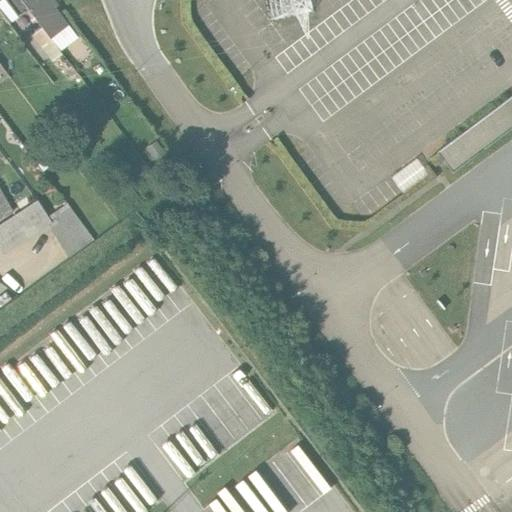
[(16,16),(27,7),(21,0),(0,0),(0,16),(8,26),(18,18),(16,16)]
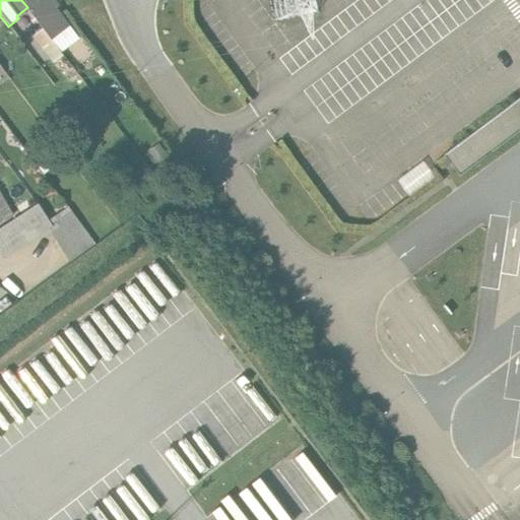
[(78,41),(68,26),(55,8),(58,6),(53,0),(21,0),(27,7),(43,28),(51,39),(62,54),(78,41)]
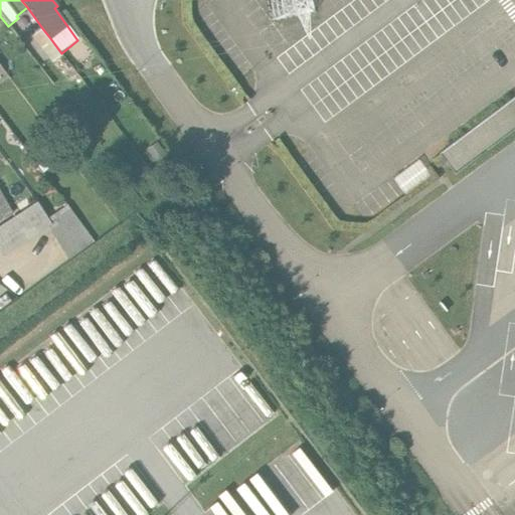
[(50,38),(42,28),(30,38),(49,63),(60,55),(50,38)]
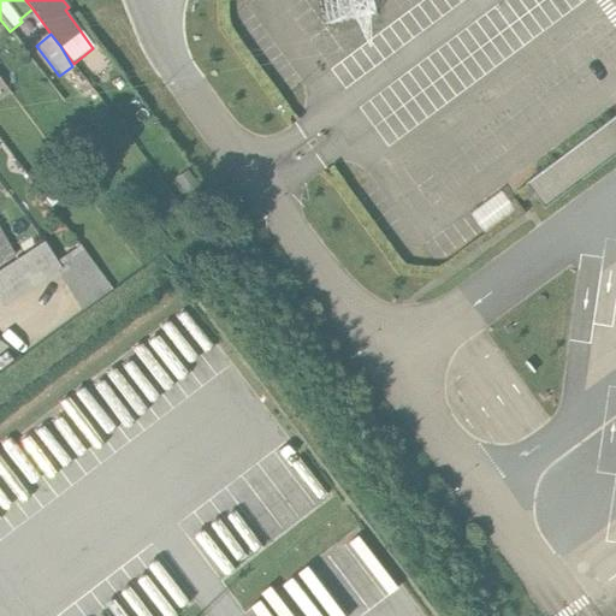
[(0,231),(0,270),(17,260),(0,231)]
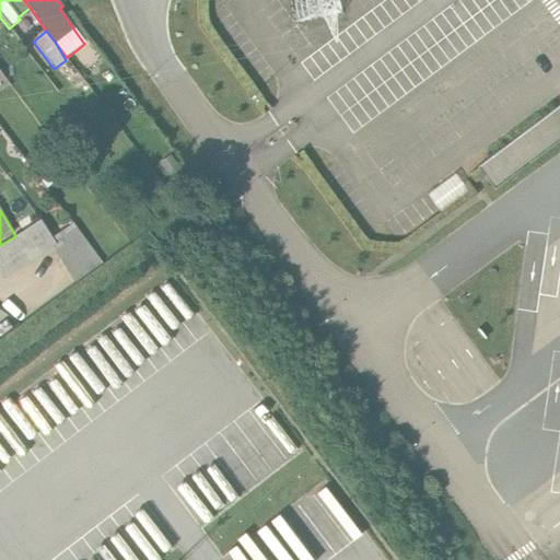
[(0,275),(2,279),(50,248),(56,245),(50,237),(37,221),(15,236),(0,245),(0,275)]
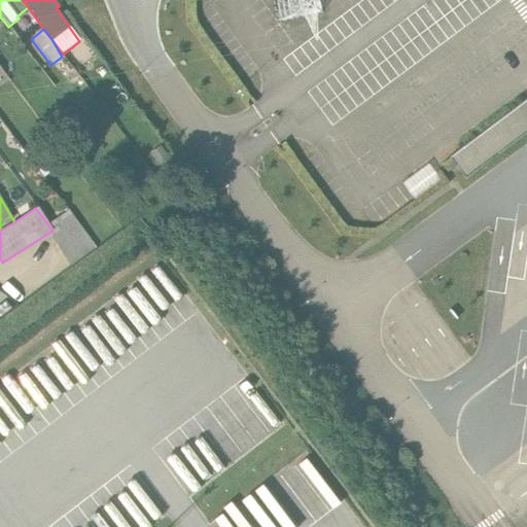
[(95,247),(67,211),(47,223),(53,231),(47,234),(69,266),(70,266),(95,247)]
